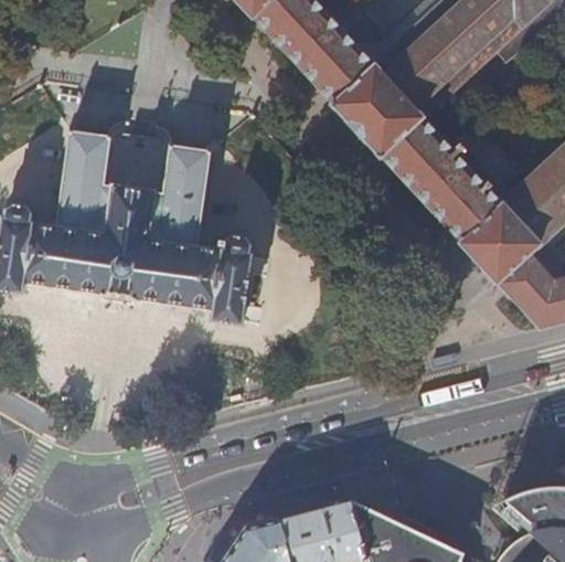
[(541,328),(564,321),(564,271),(541,245),(564,222),(564,141),(501,202),(487,186),(490,182),(486,179),(483,181),(456,152),(464,146),(459,140),(452,148),(424,117),(509,39),(513,44),(561,0),(440,0),(373,62),(316,0),(236,0),(252,17),(254,16),(333,102),(332,103),(381,156),(382,156),(460,240),(459,242),(497,282),(498,281),(541,328)]
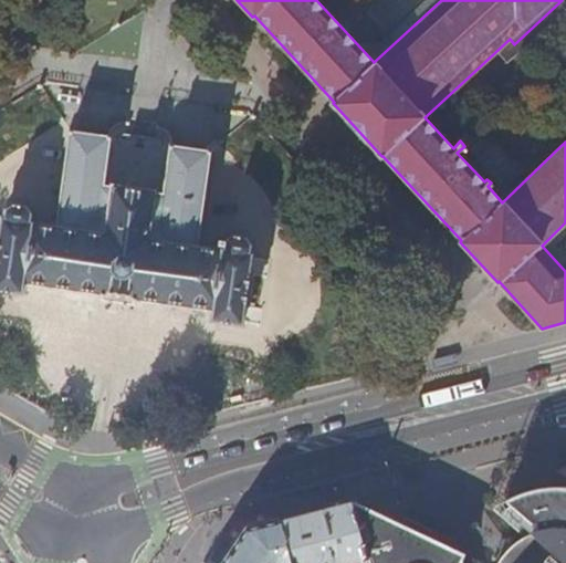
[(562,0),(514,44),(521,50),(565,9),(565,0),(562,0)]
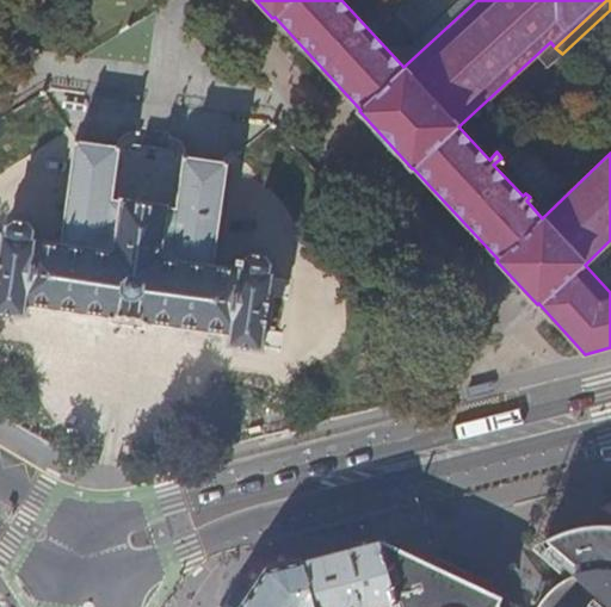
[(228,346),(264,352),(275,273),(272,272),(273,264),(266,255),(252,254),(244,260),(242,268),(240,267),(240,270),(214,266),(228,162),(185,156),(178,209),(168,208),(168,206),(123,199),(122,200),(113,199),(122,147),(78,141),(61,246),(37,242),(37,240),(35,240),(36,230),(30,223),(16,221),(6,228),(5,236),(2,235),(0,251),(0,314),(25,317),(28,305),(128,320),(229,334),(228,346)]
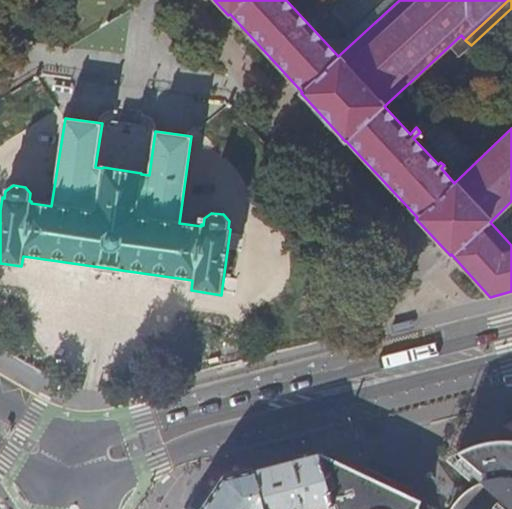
[(448,508),(417,508),(421,499),(318,452),(333,508),(511,508),(511,443),(501,444),(485,445),(469,450),(460,454),(477,470),(480,480),(472,484),(466,488),(458,495),(449,506),(448,508)]
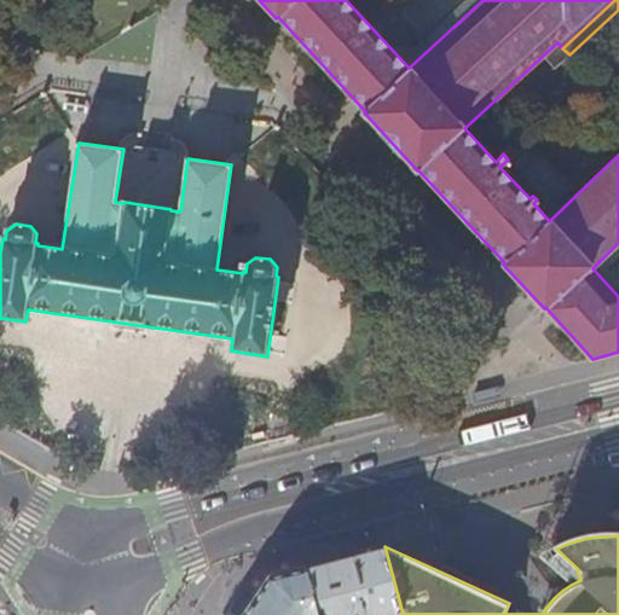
[(403,614),(385,546),(343,556),(306,566),(318,614),(383,614),(403,614)]
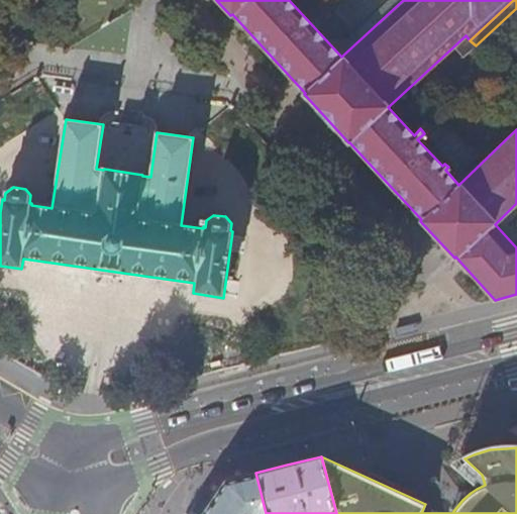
[(226,480),(239,477),(237,470),(217,475),(205,493),(214,499),(226,480)]
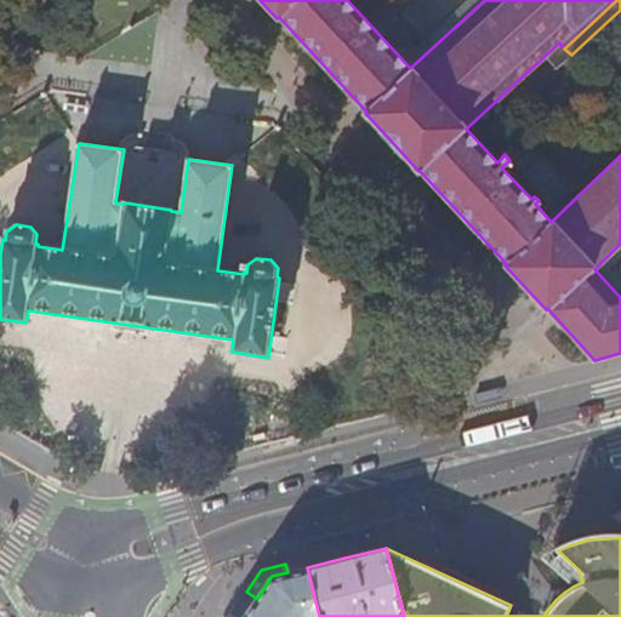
[(319,616),(307,567),(288,572),(272,576),(257,599),(244,616),(319,616)]
